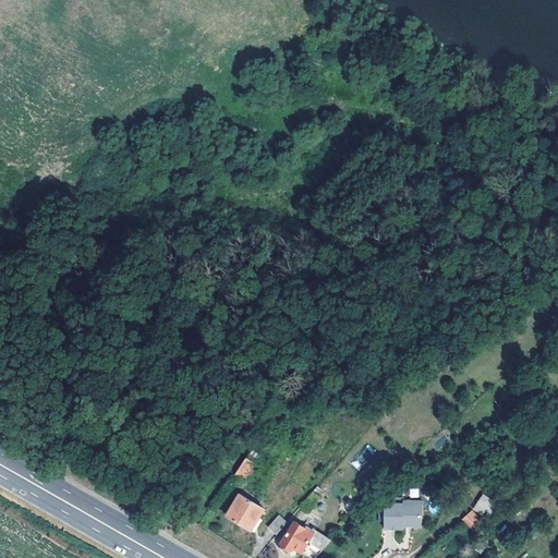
[(351,463),(359,471),(376,452),(368,445),(351,463)]
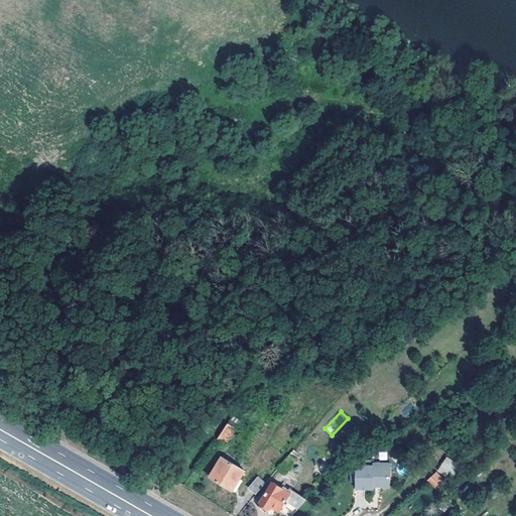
[(237,428),(230,422),(218,438),(225,444),(237,428)]
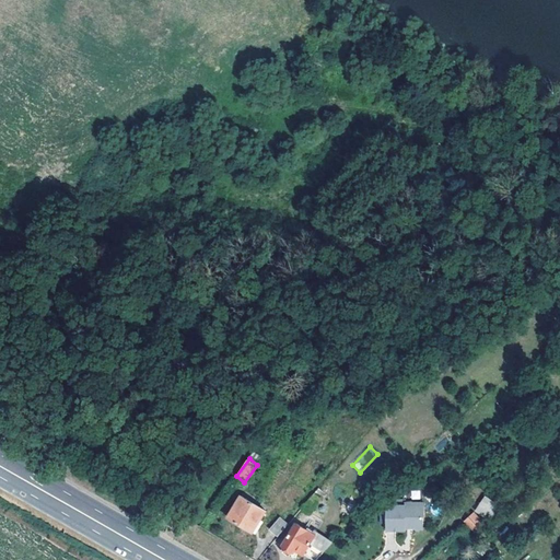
[(315,492),(319,497),(325,492),(319,488),(315,492)]
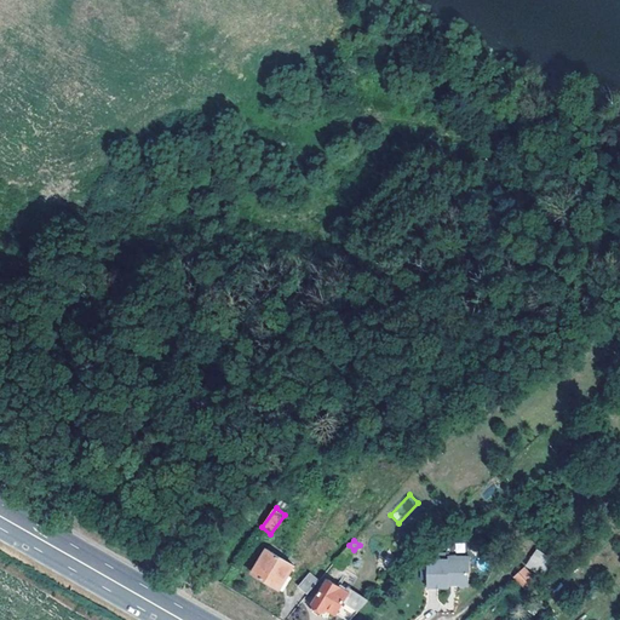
[(349,545),(340,556),(336,561),(342,566),(354,550),(349,545)]
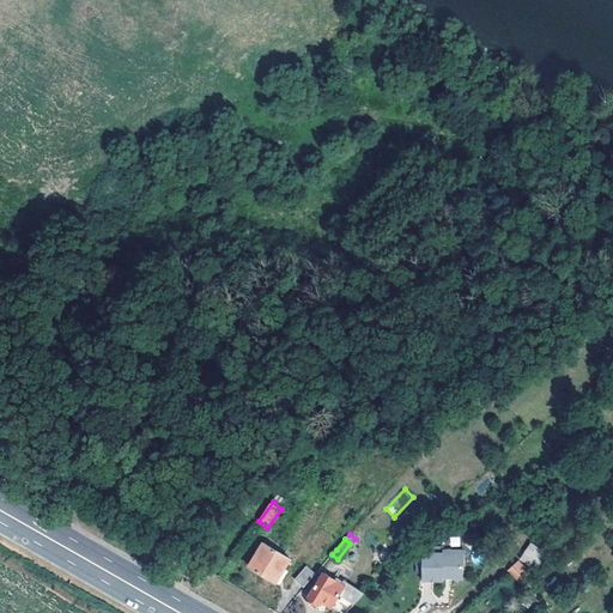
[(529,541),(519,558),(535,569),(546,552),(529,541)]
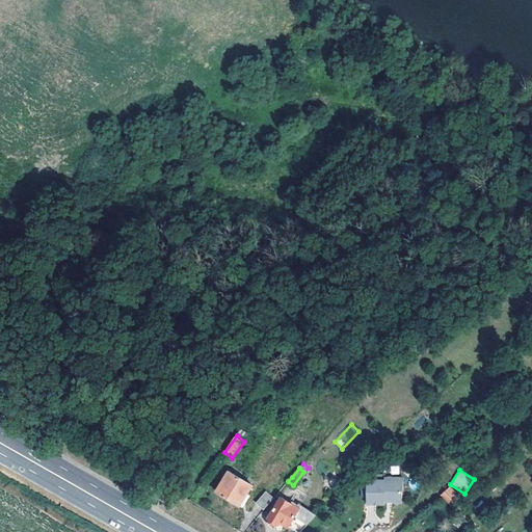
[(254,485),(231,471),(217,490),(240,505),(254,485)]
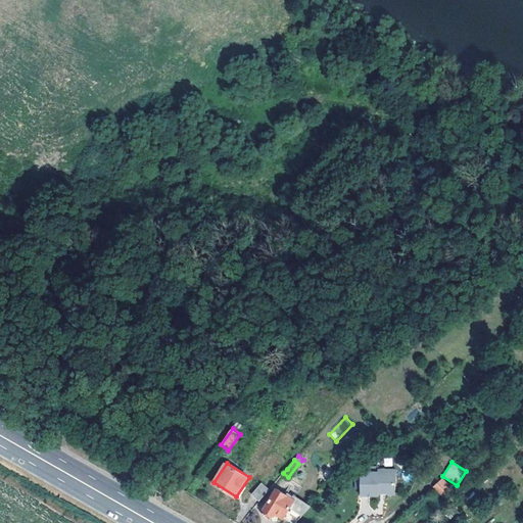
[(359,467),(359,494),(376,494),(376,492),(384,491),(391,494),(395,491),(395,481),(396,480),(396,469),(386,469),(386,466),(359,467)]
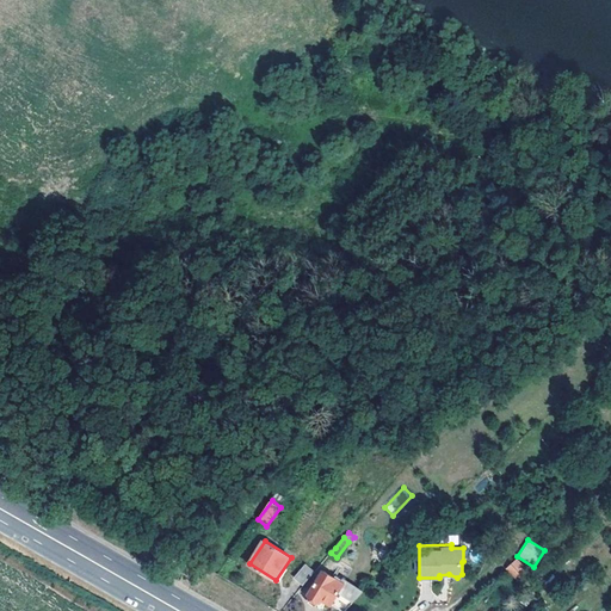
[(517,561),(508,568),(519,580),(528,573),(517,561)]
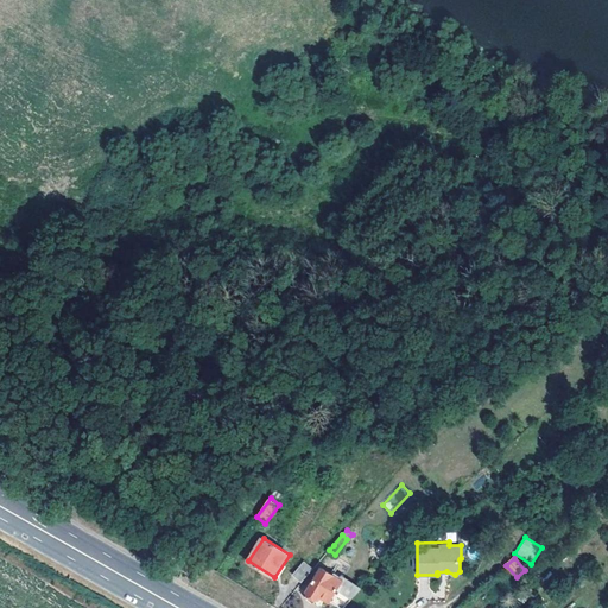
[(303,581),(312,569),(304,562),(295,575),(303,581)]
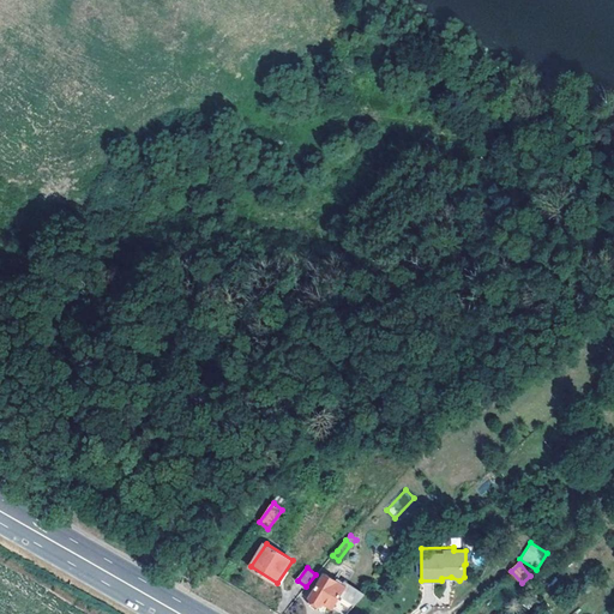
[(347,585),(325,573),(311,597),(321,605),(323,602),(333,608),(343,613),(347,613),(365,596),(348,584),(347,585)]
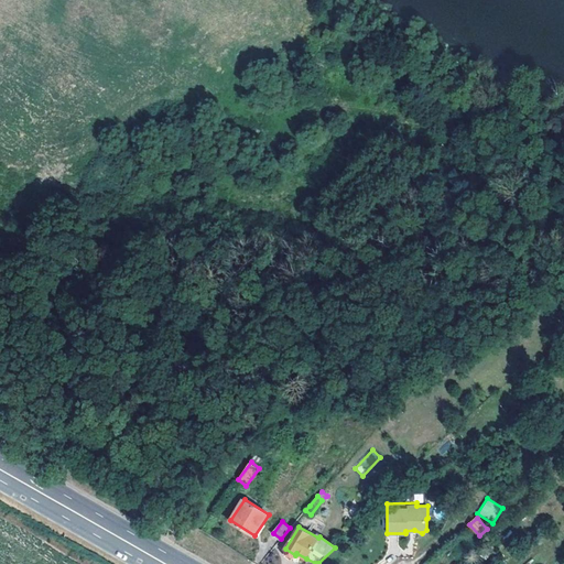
All buildings are outlined.
